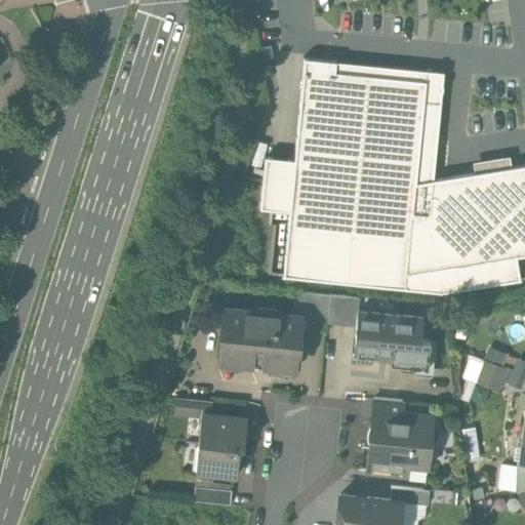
[(443,72),(305,59),(294,160),(266,158),(260,210),(289,213),(283,277),(422,290),(443,72)]
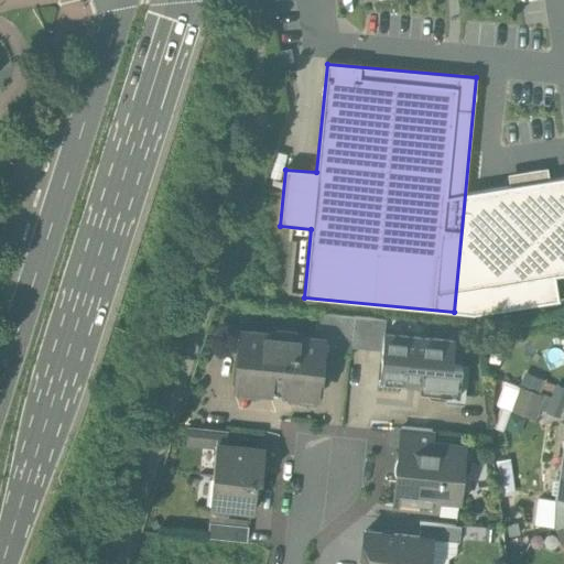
[(487,313),(559,301),(554,275),(563,273),(563,177),(465,194),(454,312),(473,314),(487,313)]
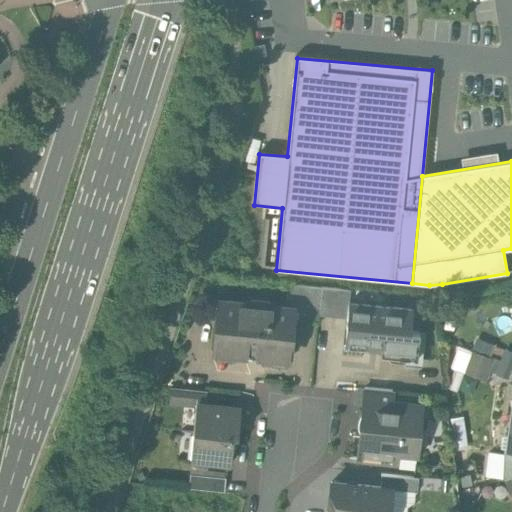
[(321,287),(289,284),(286,310),(294,310),(293,322),(318,324),(318,315),(321,287)]
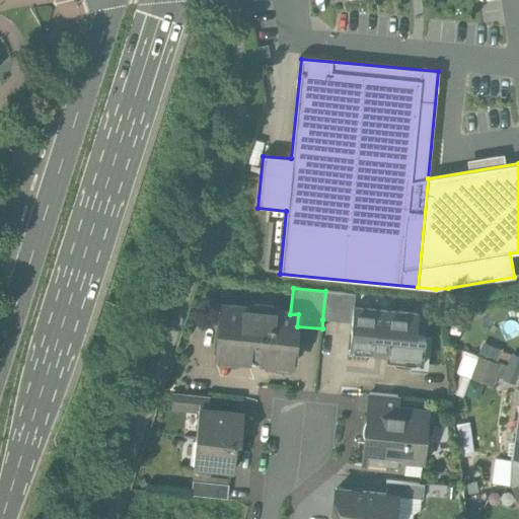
[(325,291),(322,319),(352,322),(354,294),(325,291)]
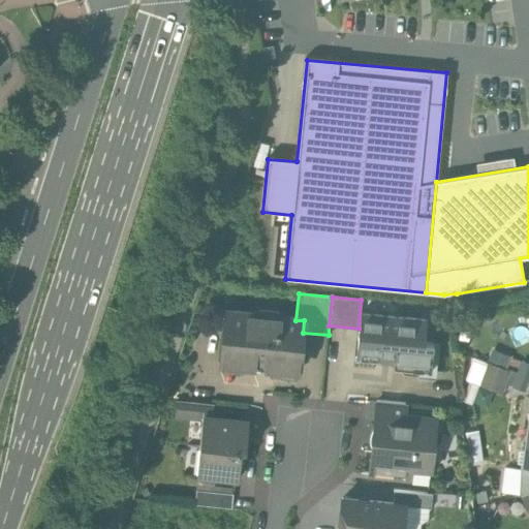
[(280,314),(259,312),(259,316),(226,313),(221,366),(246,368),(246,370),(257,371),(257,369),(299,373),(303,333),(304,320),(296,320),(279,318),(280,314)]
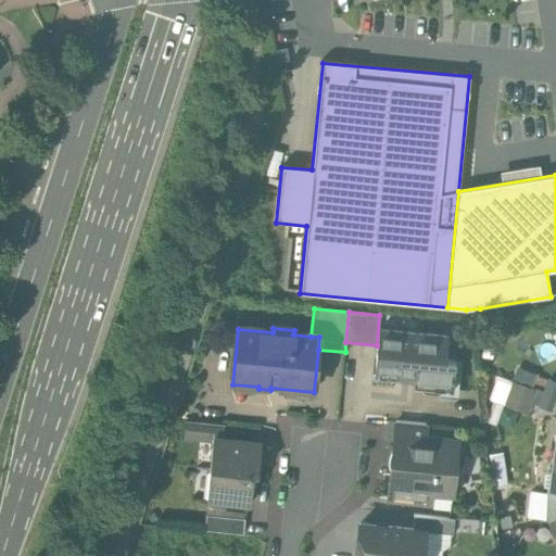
[(447,336),(378,330),(376,355),(380,355),(378,376),(415,379),(415,386),(452,389),(454,359),(445,359),(447,336)]
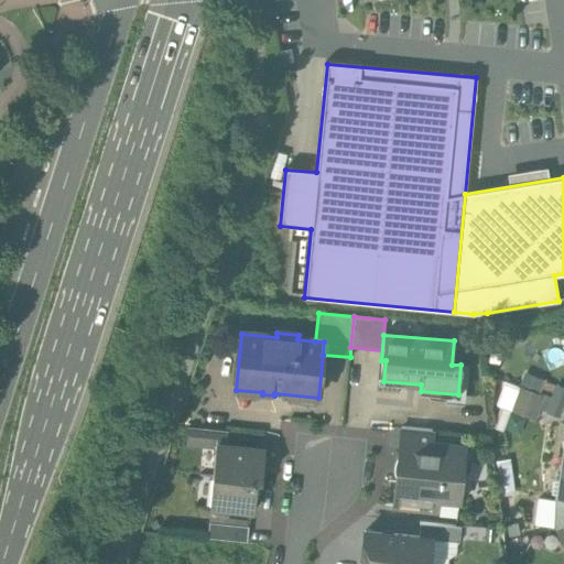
[(563,388),(557,386),(552,399),(563,403),(563,388)]
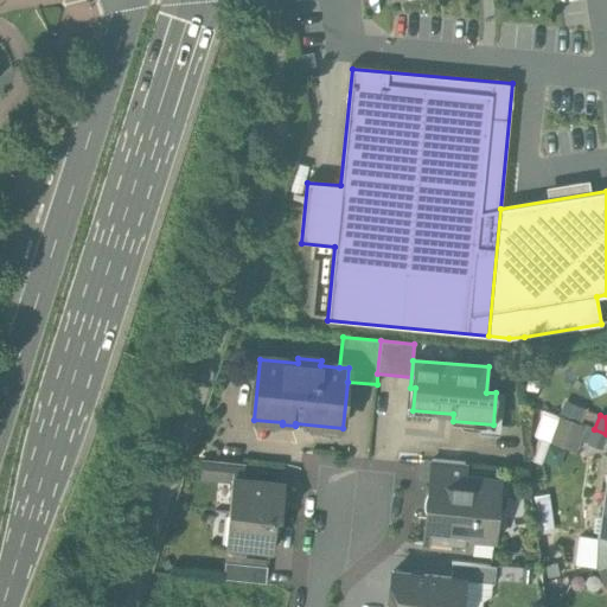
[(606,440),(606,434),(594,429),(588,445),(604,451),(606,440)]
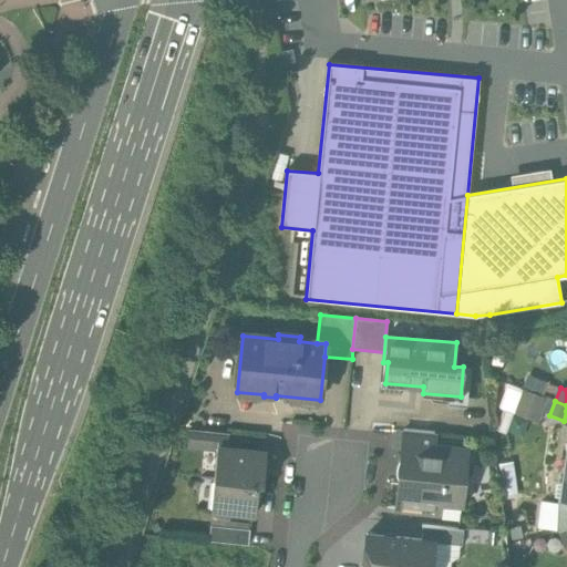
[(435,432),(405,429),(402,459),(404,461),(406,461),(404,480),(403,480),(400,482),(398,509),(441,514),(442,503),(461,505),(466,449),(434,445),(435,432)]
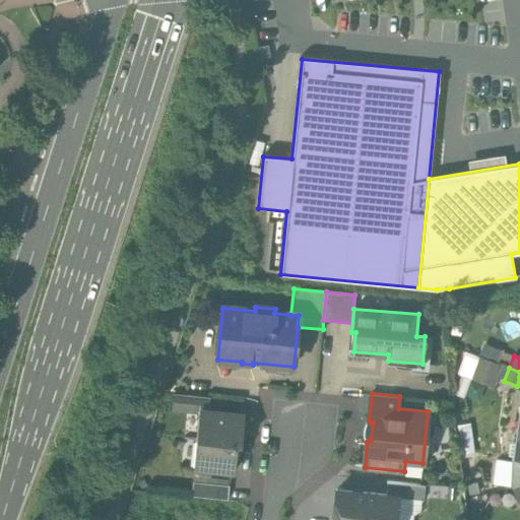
[(209,397),(174,394),(172,410),(199,412),(199,410),(208,411),(209,397)]
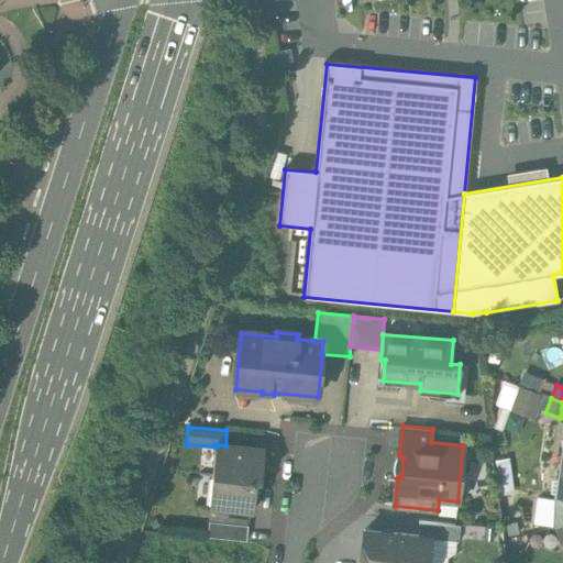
[(225,445),(216,444),(216,446),(213,475),(256,479),(261,481),(264,450),(225,445)]
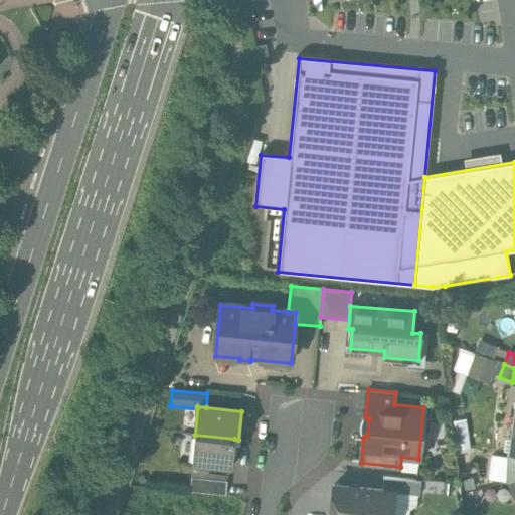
[(234,439),(195,435),(192,463),(232,467),(234,439)]
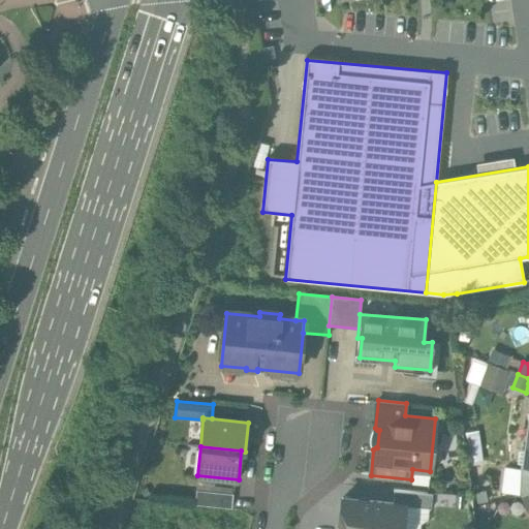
[(234,494),(196,490),(195,504),(231,508),(234,494)]
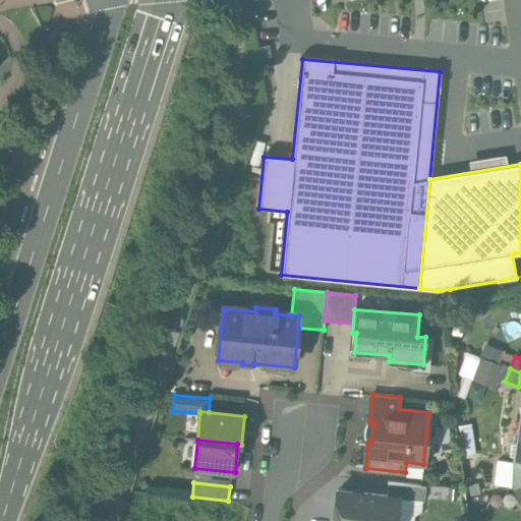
[(424,485),(387,482),(386,495),(397,497),(397,498),(423,501),(424,485)]
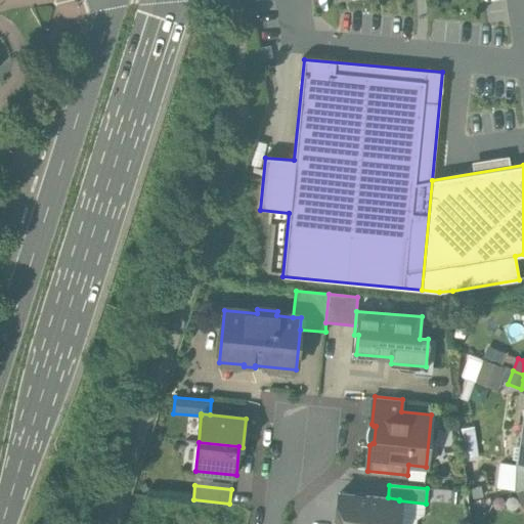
[(388,497),(339,493),(336,520),(343,520),(342,523),(397,523),(399,500),(399,499),(388,497)]
